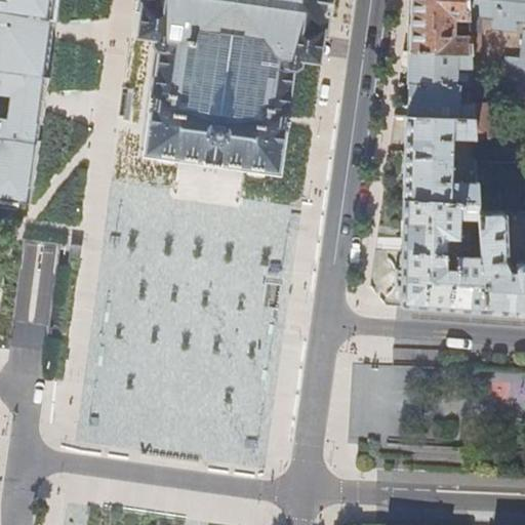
[(0,0),(0,71),(45,79),(51,31),(54,0),(0,0)]
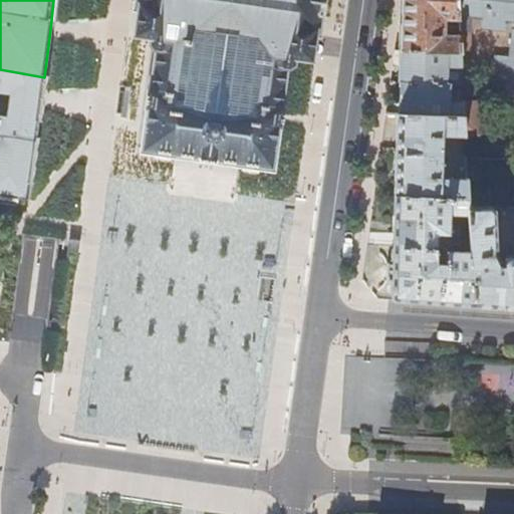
[(148,91),(140,151),(176,156),(174,170),(172,189),(231,198),(233,178),(235,165),(271,169),(279,111),(279,109),(285,70),(288,71),(292,66),(293,60),(309,63),(313,35),(317,36),(321,0),(134,0),(133,10),(136,10),(133,37),(149,39),(148,45),(151,50),(154,51),(148,91)]
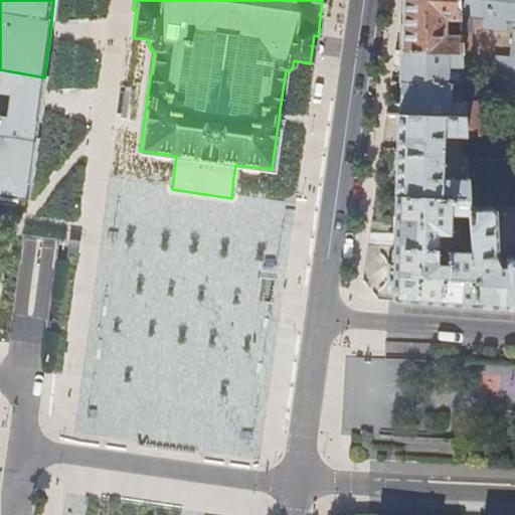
[(460,19),(459,0),(403,0),(401,50),(403,51),(462,51),(462,49),(461,34),(446,34),(446,19),(460,19)]
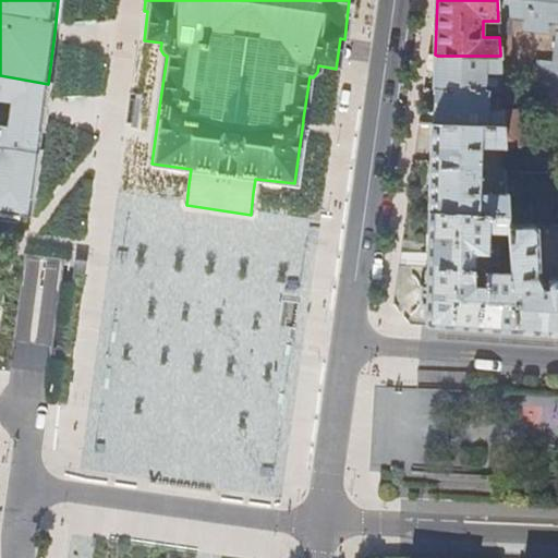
[(535,93),(557,93),(557,0),(497,0),(498,21),(499,37),(500,53),(511,53),(514,17),(526,19),(526,24),(530,29),(541,29),(544,27),(548,27),(548,22),(557,23),(557,60),(536,60),(535,93)]
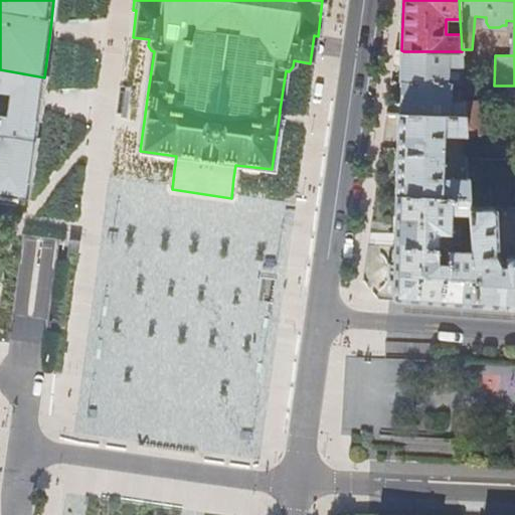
[(396,51),(394,66),(402,66),(403,51),(401,50),(396,51)]
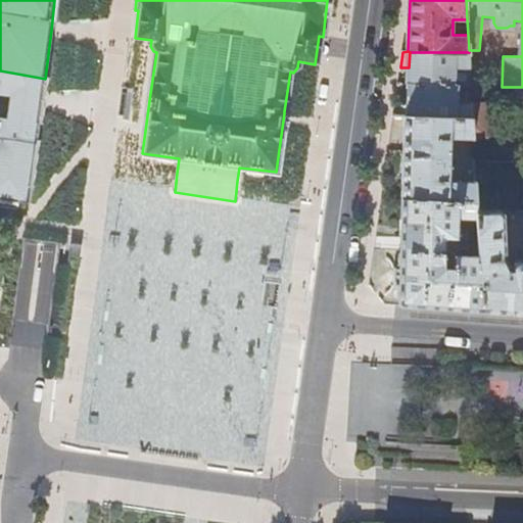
[(409,67),(408,84),(455,85),(455,67),(470,67),(469,52),(410,52),(409,67)]
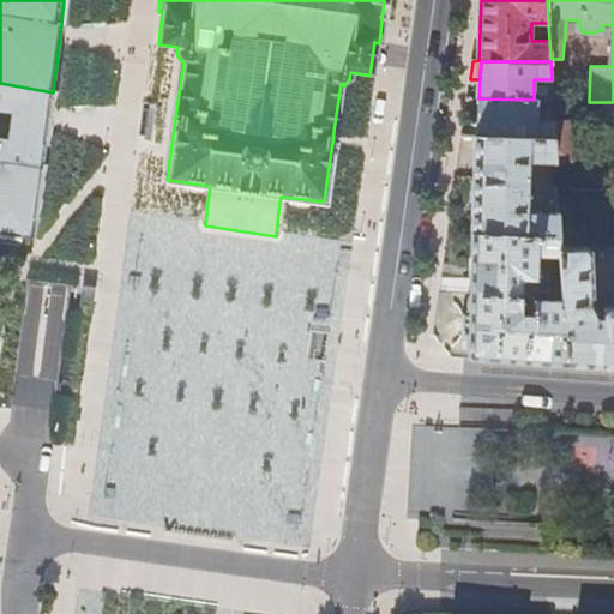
[(7,140),(44,145),(48,119),(53,92),(0,83),(0,110),(11,112),(7,140)]
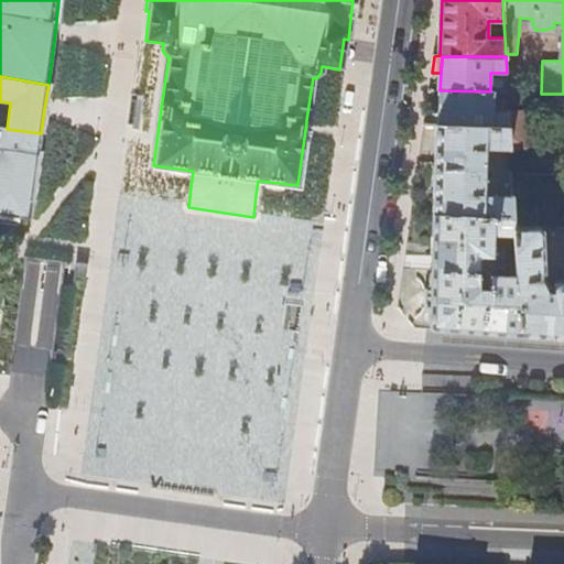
[(440,90),(438,125),(509,129),(509,131),(509,149),(509,150),(527,150),(524,111),(495,111),(496,91),(490,91),(440,90)]
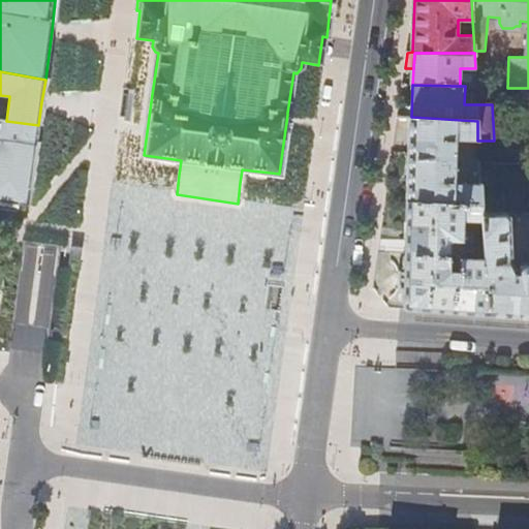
[(407,200),(481,204),(479,183),(455,183),(456,141),(477,139),(477,123),(477,121),(411,117),(410,117),(407,200)]
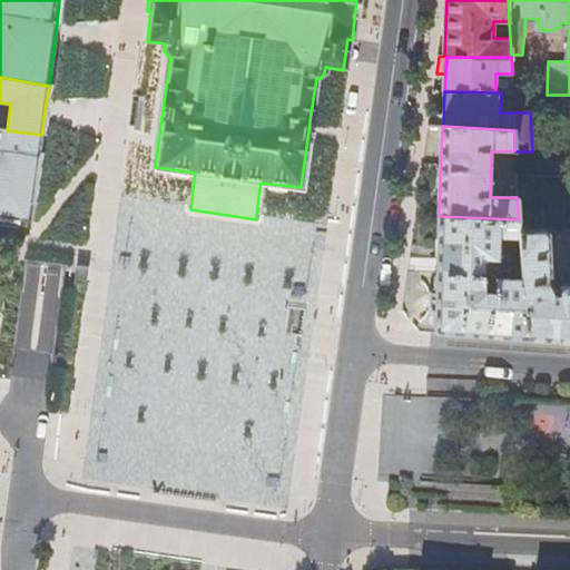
[(0,215),(18,218),(29,220),(38,163),(41,135),(7,130),(0,129),(0,215)]
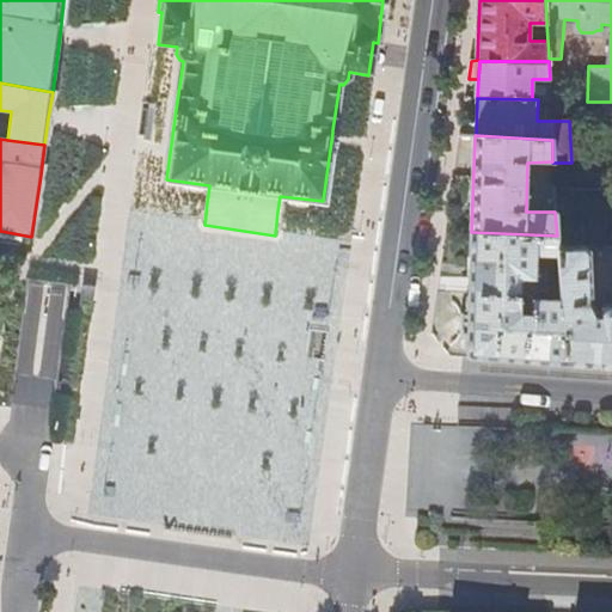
[(466,349),(467,349),(467,353),(467,354),(471,356),(564,363),(561,299),(557,248),(557,236),(471,232),(470,276),(470,292),(470,295),(469,295),(467,311),(466,310),(464,314),(463,314),(461,318),(460,317),(460,329),(461,329),(461,334),(464,334),(465,335),(465,336),(466,337),(466,349)]
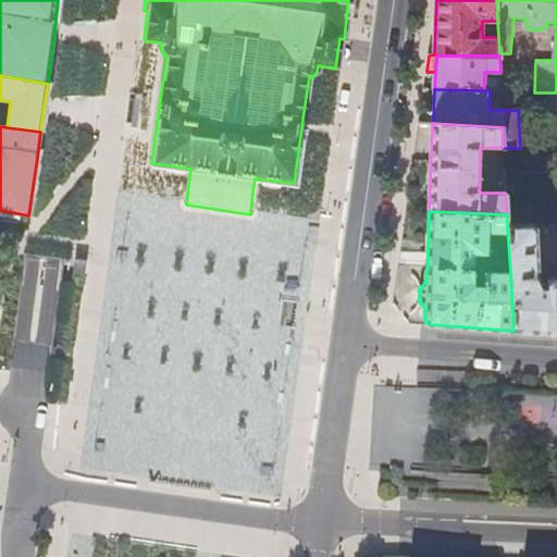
[(556,333),(556,276),(555,276),(553,276),(551,277),(548,279),(547,280),(545,284),(542,284),(539,276),(536,227),(532,223),(507,225),(510,272),(514,331),(556,333)]
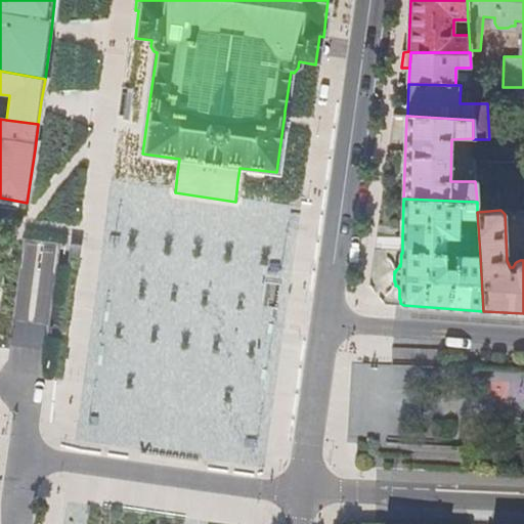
[(353,364),(352,388),(380,389),(381,365),(353,364)]
